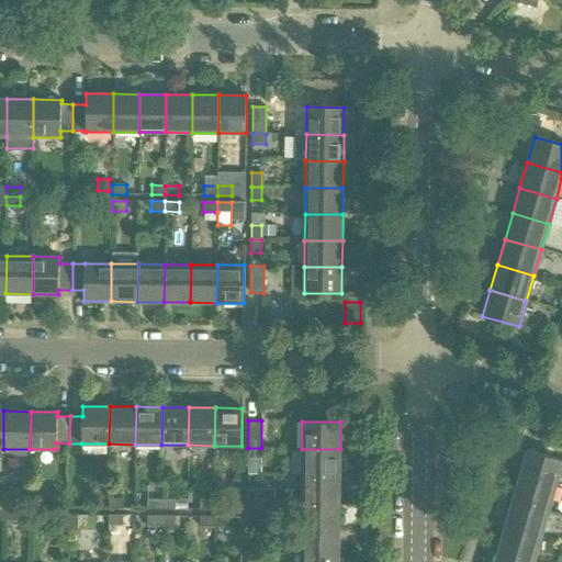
[(261,448),(248,448),(248,458),(261,458),(261,448)]
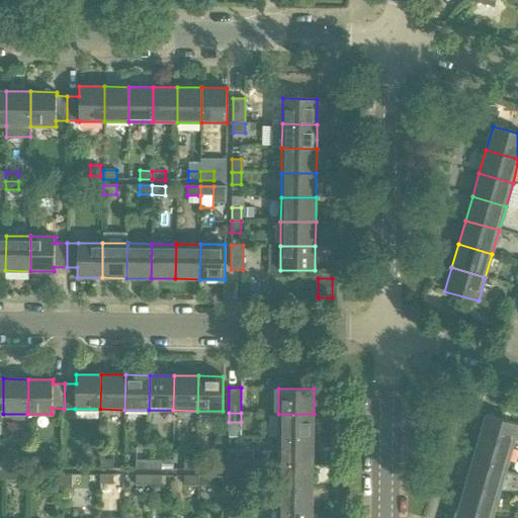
[(278,414),(278,438),(314,438),(314,414),(278,414)]
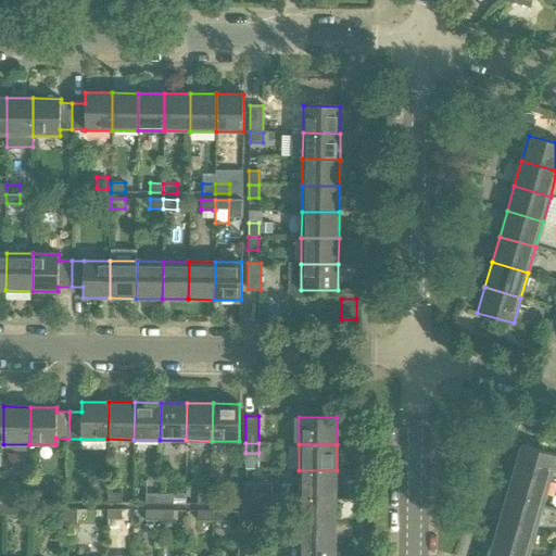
[(555,454),(521,445),(514,470),(550,480),(555,458),(555,454)]
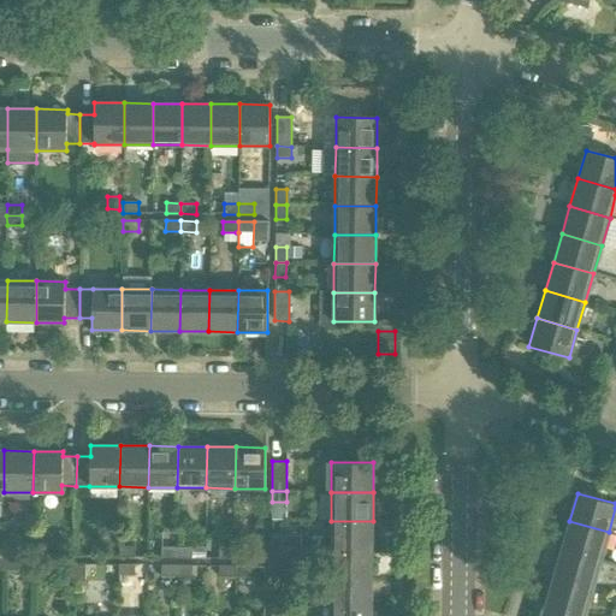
[(331,521),(331,550),(372,551),(373,521),(331,521)]
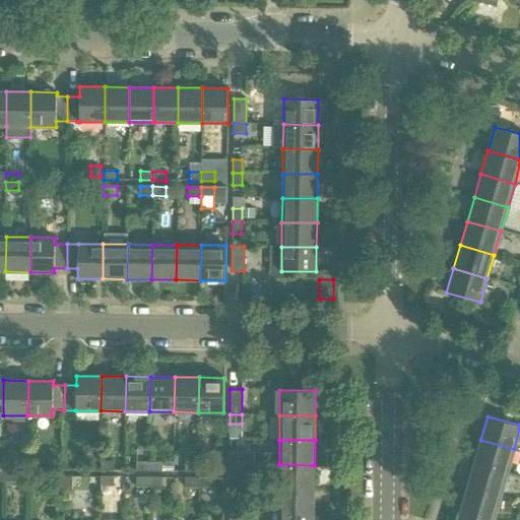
[(480,440),(473,463),(508,473),(514,449),(480,440)]
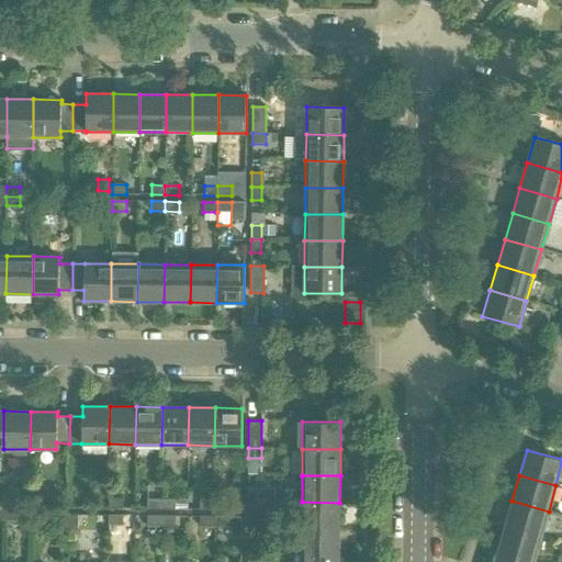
[(248,487),(248,501),(258,501),(258,487),(248,487)]
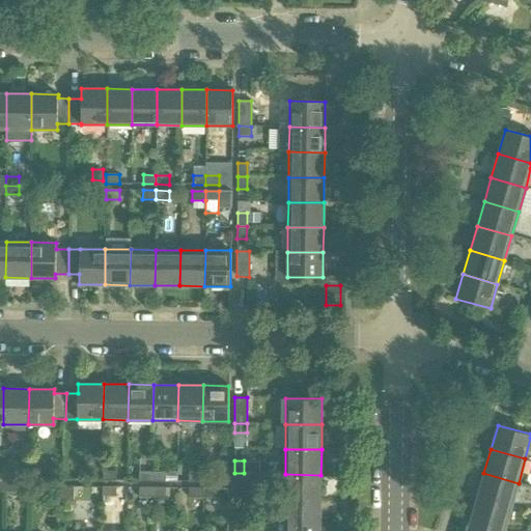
[(103,480),(116,480),(116,472),(103,471),(103,480)]
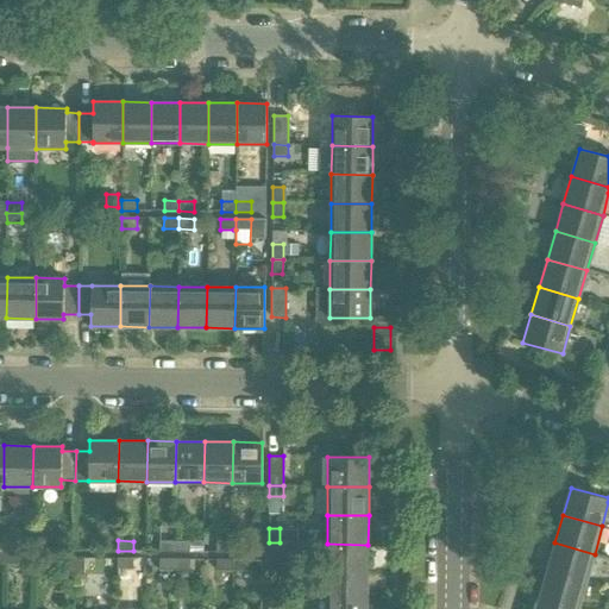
[(159,552),(175,552),(175,541),(159,541),(159,552)]
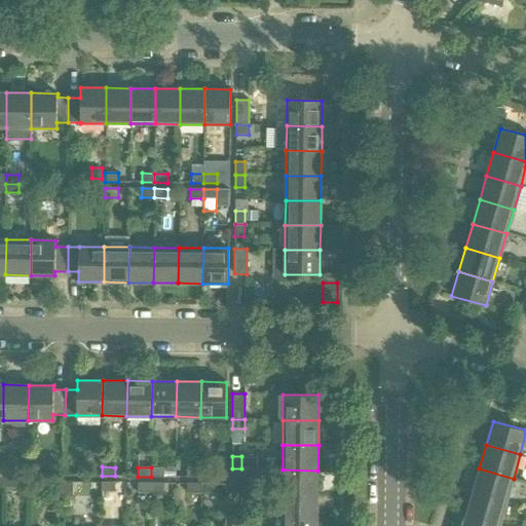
[(151,467),(151,477),(163,477),(163,467),(151,467)]
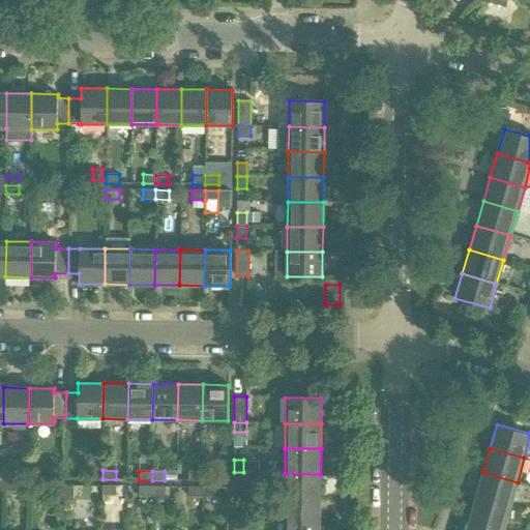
[(188,480),(202,481),(202,472),(188,472),(188,480)]
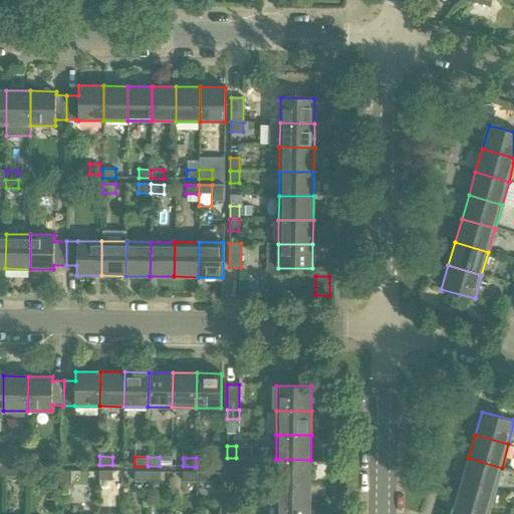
[(196,458),(196,467),(208,467),(208,458),(196,458)]
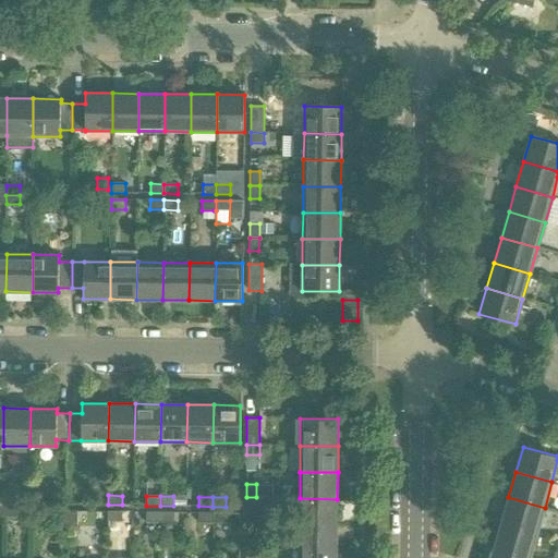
[(256,497),(246,497),(246,511),(256,511),(256,497)]
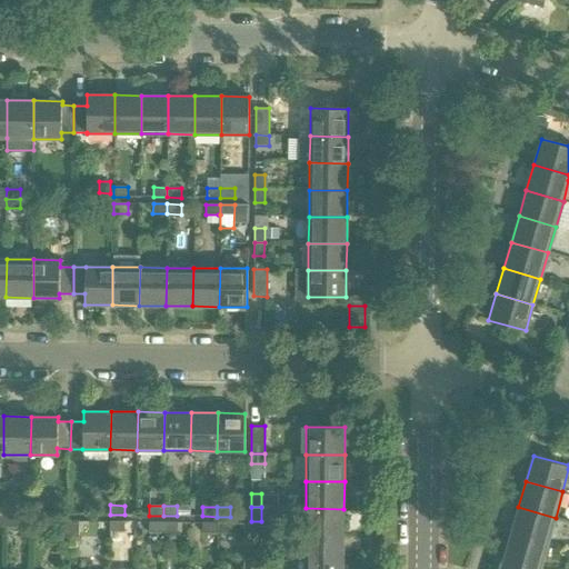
[(518,507),(511,532),(548,543),(556,518),(518,507)]
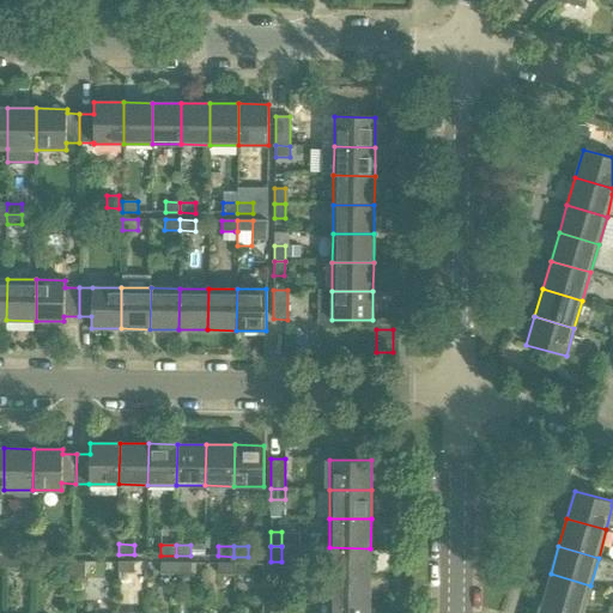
[(2,547),(2,557),(18,557),(18,547),(2,547)]
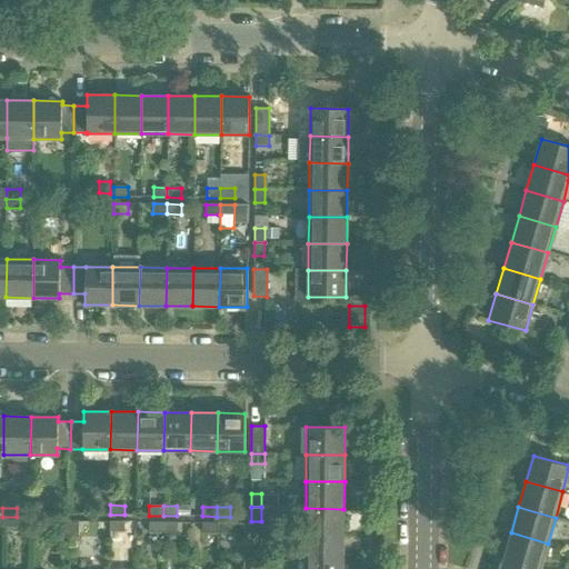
[(306,508),(305,535),(343,536),(343,509),(306,508)]
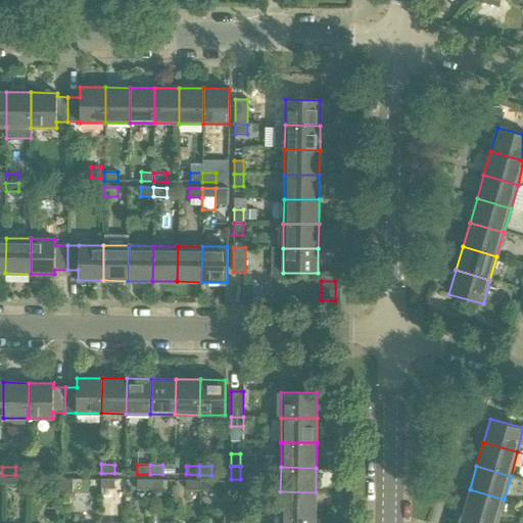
[(2,475),(2,484),(15,484),(15,475),(2,475)]
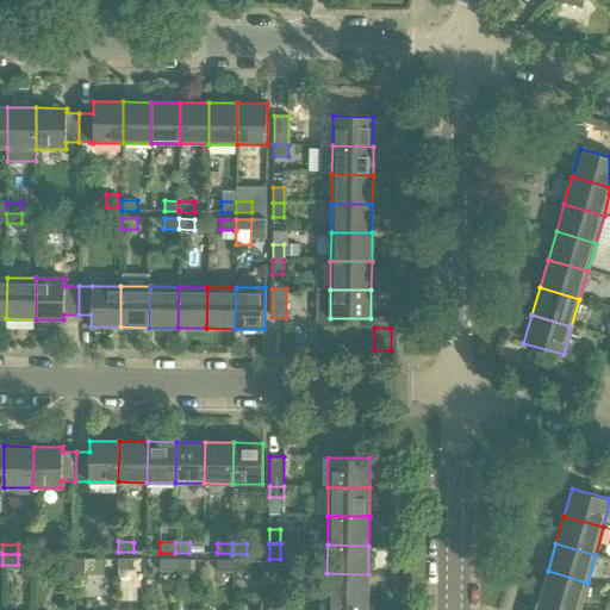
[(64,576),(74,576),(75,559),(64,559),(64,576)]
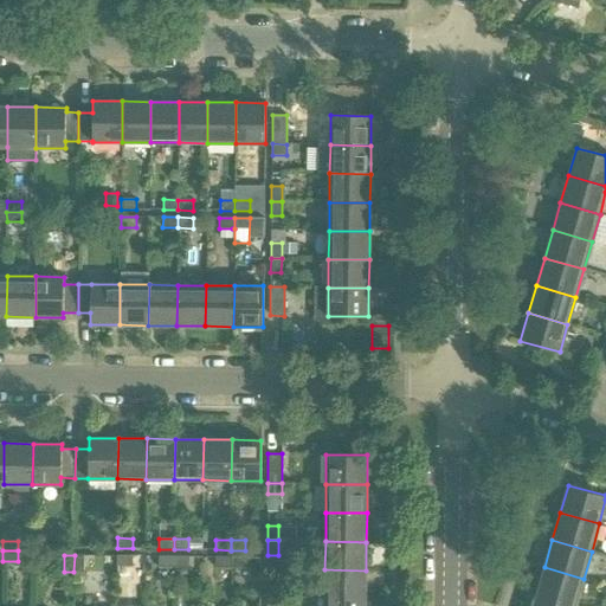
[(75,555),(73,572),(83,572),(83,579),(104,579),(104,569),(109,571),(109,558),(104,558),(104,555),(75,555)]
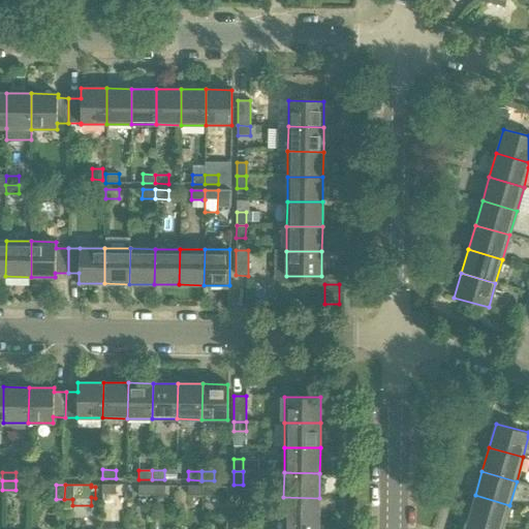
[(116,485),(102,485),(102,494),(115,494),(116,485)]
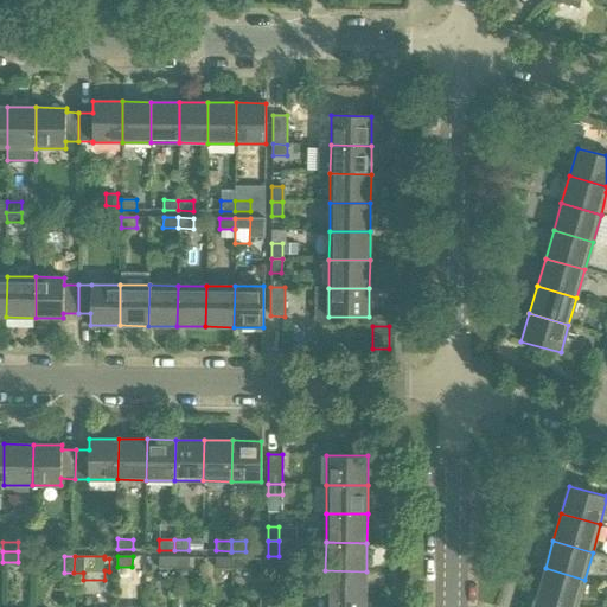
[(159,568),(174,568),(174,557),(159,557),(159,568)]
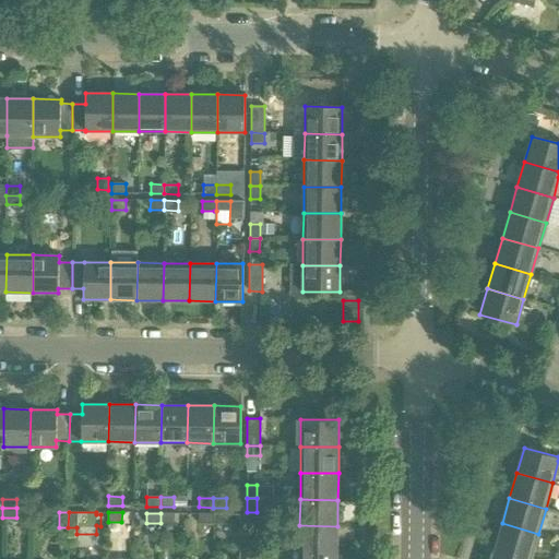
[(161,513),(161,523),(174,523),(174,513),(161,513)]
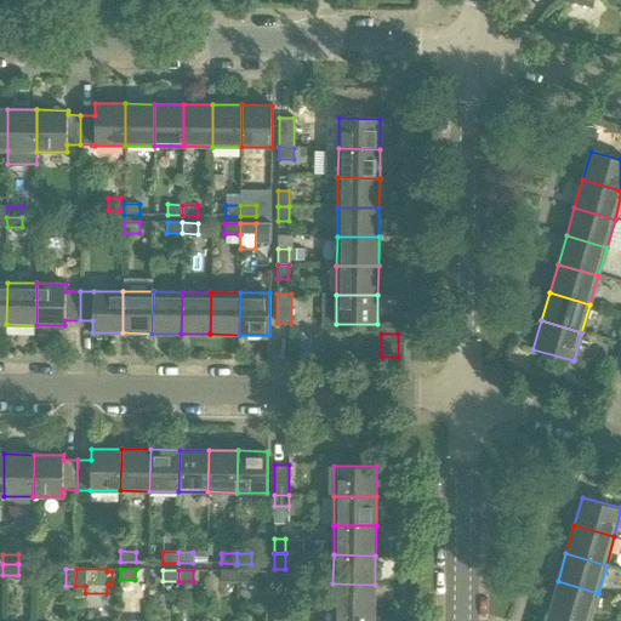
[(221,581),(235,581),(237,571),(221,570),(221,581)]
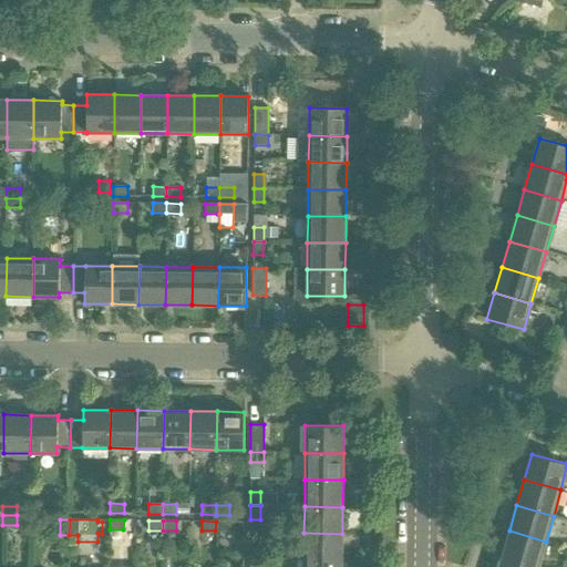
[(216,522),(215,531),(229,532),(229,522),(216,522)]
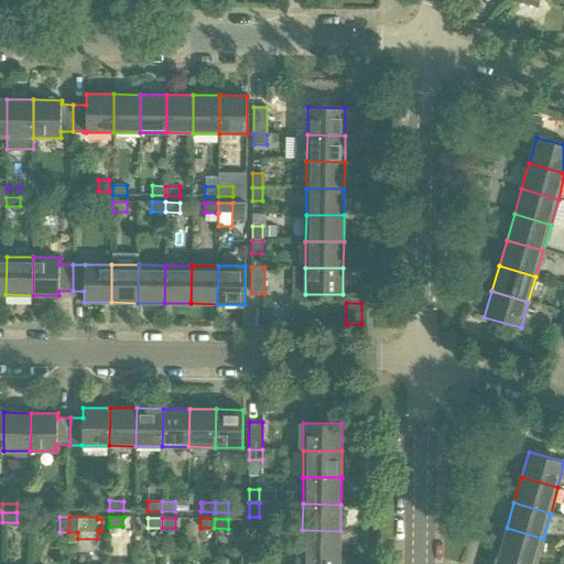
[(507,528),(499,554),(533,563),(535,563),(543,539),(507,528)]
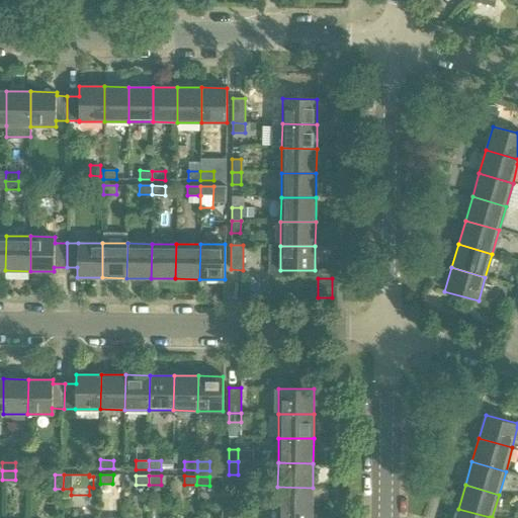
[(277,487),(277,512),(313,512),(313,488),(277,487)]
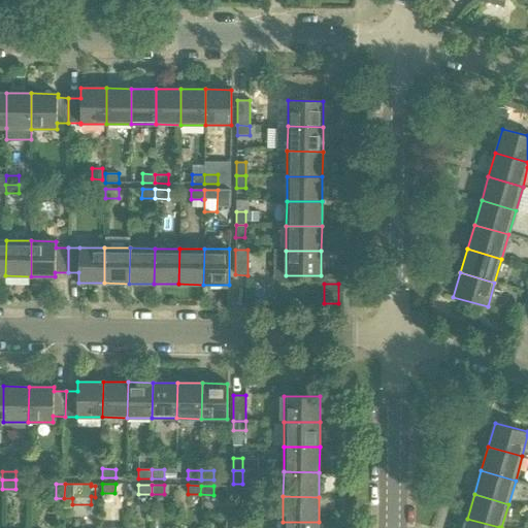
[(233,506),(232,520),(241,520),(241,506),(233,506)]
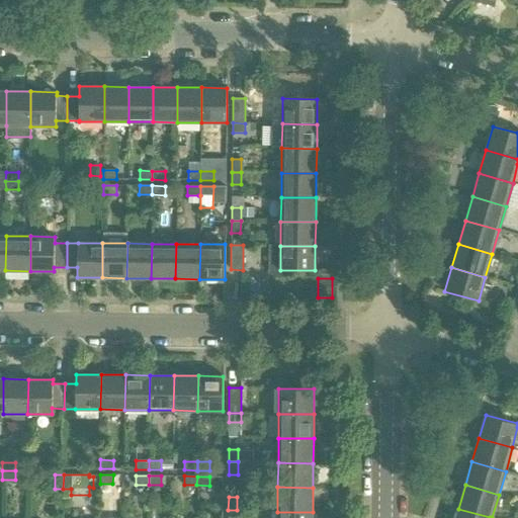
[(490,517),(458,509),(455,517),(490,517)]
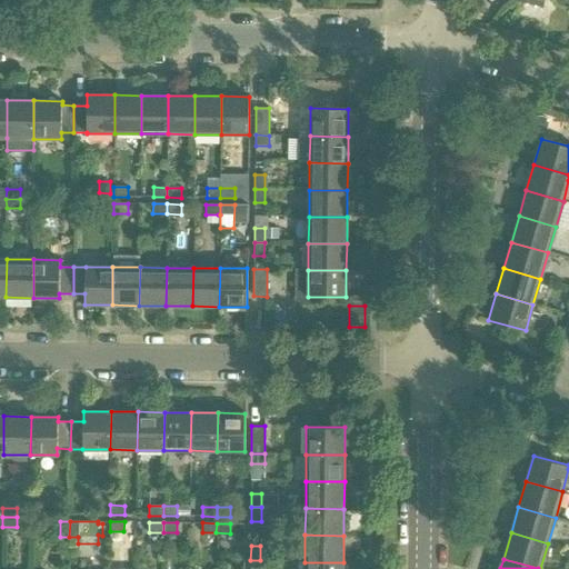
All buildings are outlined.
